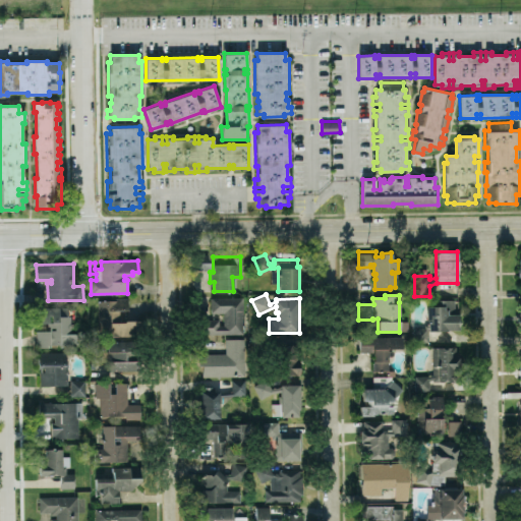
[(243,296),(243,333),(197,334),(197,319),(219,319),(219,325),(223,325),(223,312),(211,312),(211,296),(243,296)]
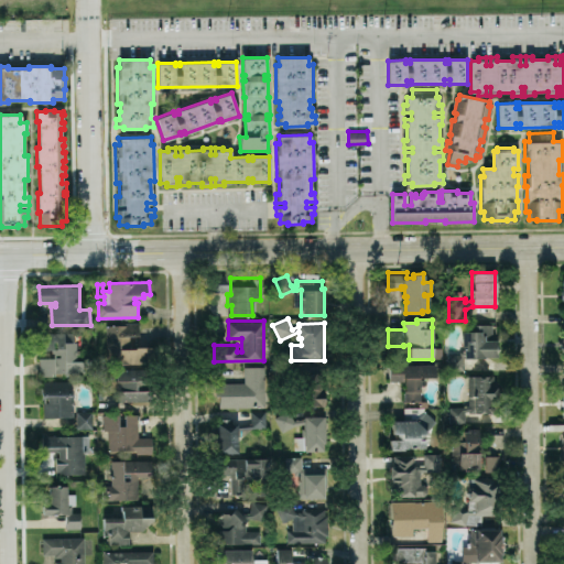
[(138,323),(139,336),(129,336),(129,348),(134,348),(134,347),(150,347),(150,364),(118,364),(118,358),(107,358),(107,325),(123,325),(123,323),(138,323)]
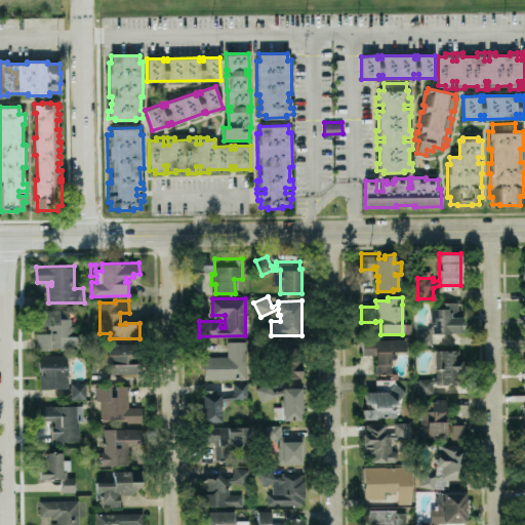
[(461,332),(451,332),(451,333),(432,333),(432,345),(417,345),(417,329),(428,329),(428,327),(431,327),(431,323),(429,323),(429,309),(435,309),(435,301),(457,301),(457,313),(450,313),(450,317),(461,317),(461,332)]
